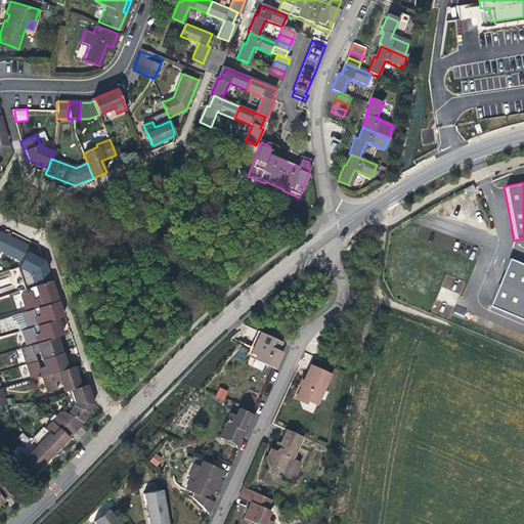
[(0,251),(19,262),(28,247),(0,232),(0,251)]
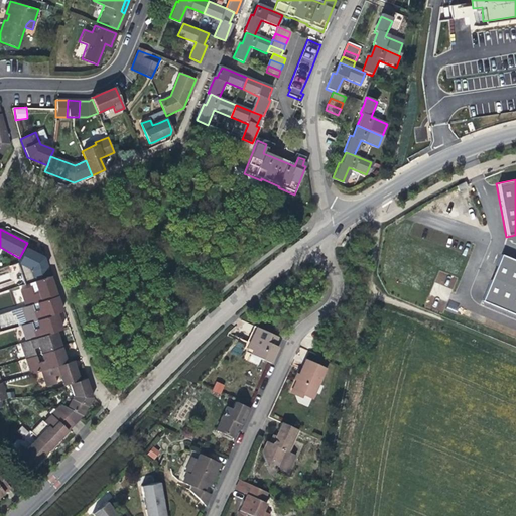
[(30,269),(33,281),(49,276),(44,260),(40,249),(27,242),(27,243),(19,258),(17,262),(30,269)]
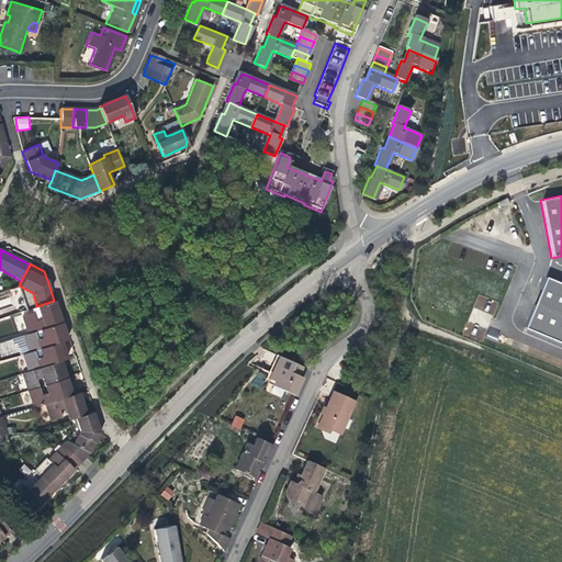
[(561,343),(561,283),(546,277),(524,328),(561,343)]
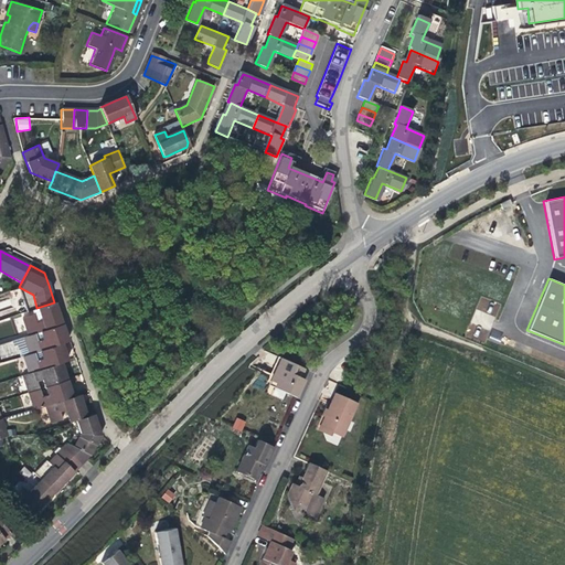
[(22,321),(27,336),(33,333),(40,331),(61,324),(57,315),(54,302),(36,308),(41,320),(34,322),(33,318),(22,321)]
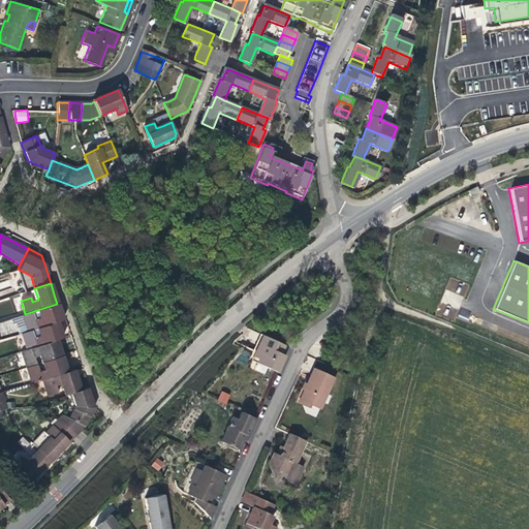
[(37,310),(31,312),(25,314),(21,315),(9,319),(11,324),(14,323),(18,335),(22,334),(26,333),(32,331),(37,329),(58,322),(62,320),(59,310),(57,304),(37,310)]
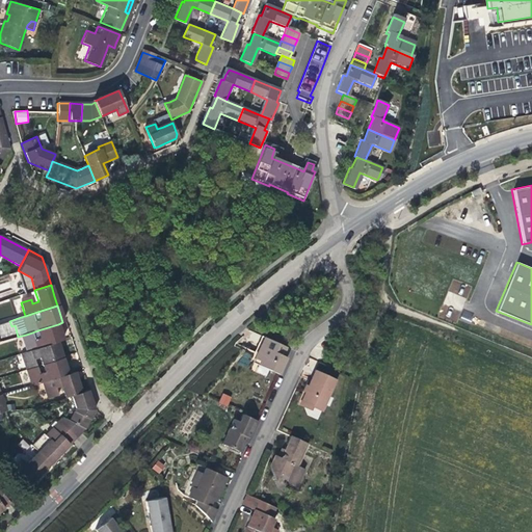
[(34,342),(32,333),(26,335),(22,336),(27,352),(58,342),(63,340),(60,333),(58,324),(37,330),(40,340),(34,342)]
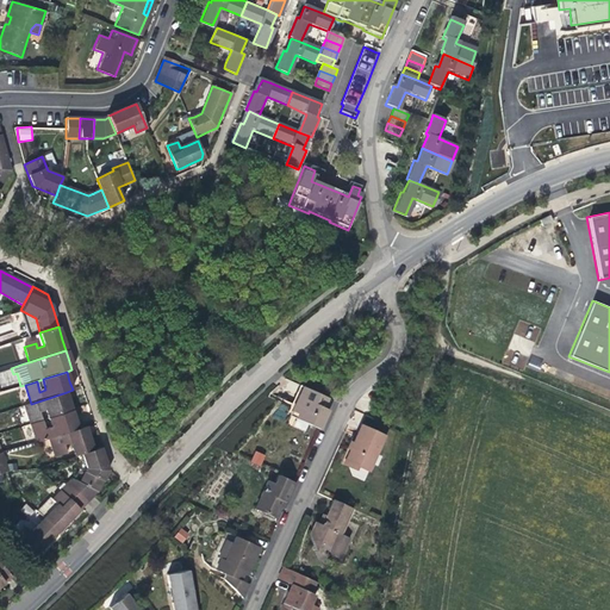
[(305,388),(294,414),(300,416),(298,421),(322,431),(330,412),(325,410),(328,404),(330,399),(305,388)]
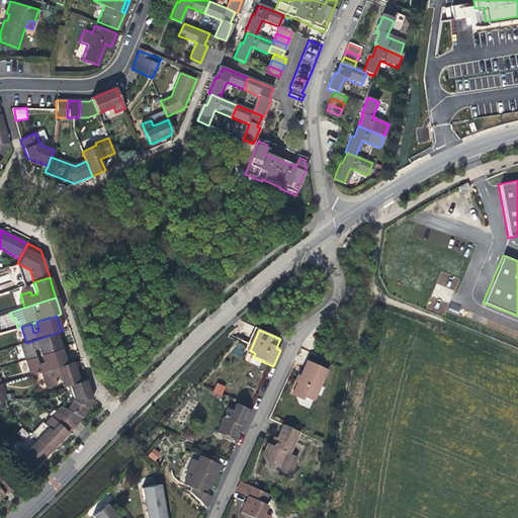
[(60,342),(57,333),(26,343),(20,345),(25,359),(35,356),(33,350),(38,349),(40,354),(62,348),(60,342)]
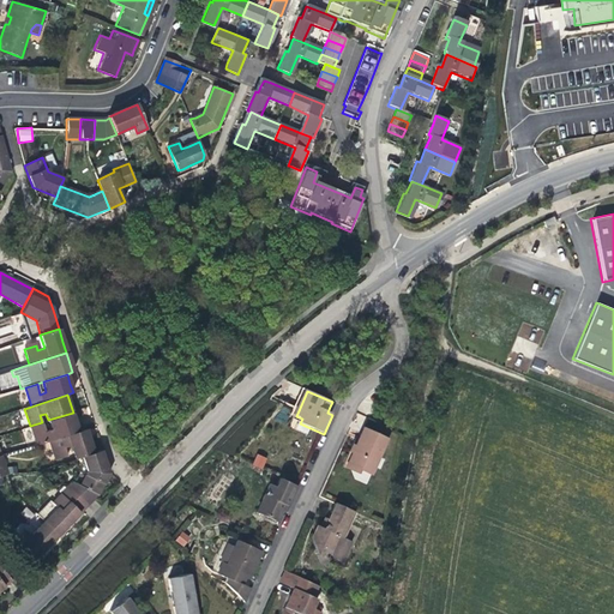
[(76,423),(73,413),(48,420),(50,428),(44,431),(42,422),(30,426),(36,445),(48,441),(78,432),(76,423)]
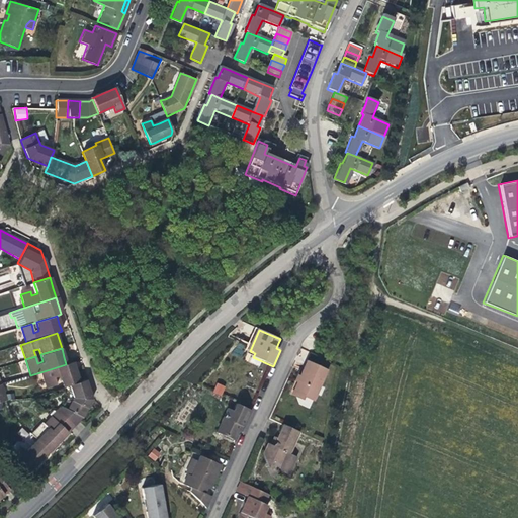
[(304,397),(305,398),(314,402),(328,370),(309,361),(301,375),(304,376),(301,381),(299,385),(296,385),(296,397),(304,397)]
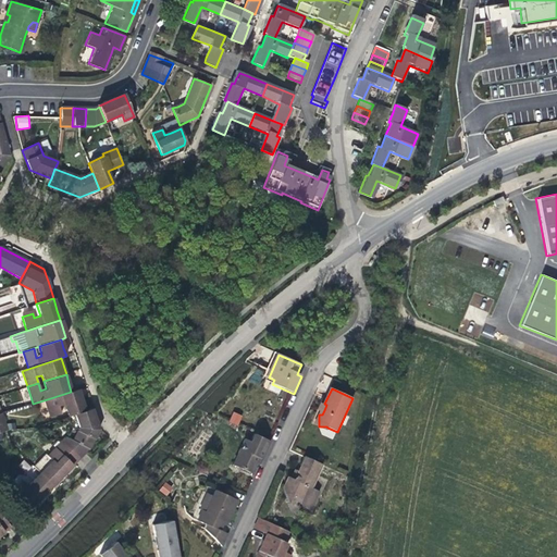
[(67,418),(75,415),(84,412),(81,403),(77,390),(71,392),(44,400),(49,419),(60,416),(58,408),(64,406),(67,418)]
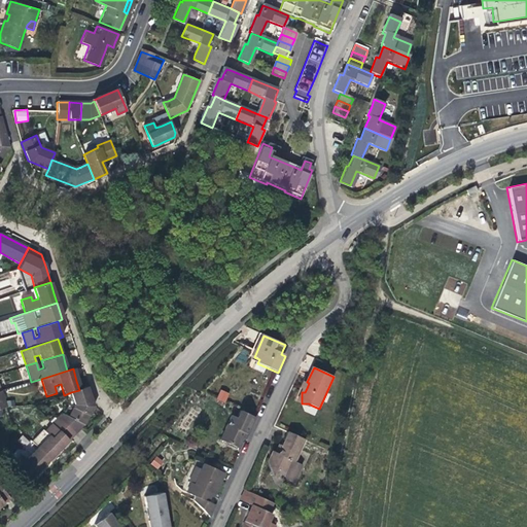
[(84,425),(88,419),(94,409),(93,406),(92,402),(88,387),(79,390),(71,392),(76,407),(69,418),(63,415),(58,420),(73,431),(75,433),(84,425)]
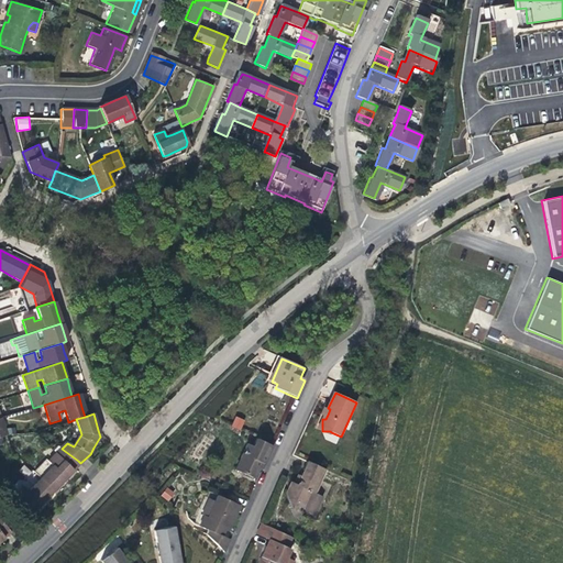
[(240,431),(245,420),(235,416),(231,427),(240,431)]
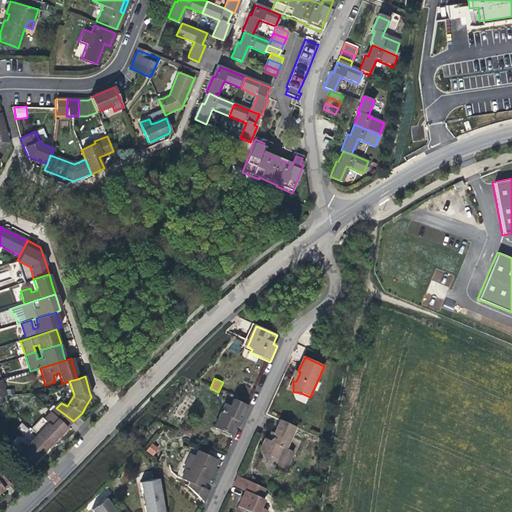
[(226,405),(217,426),(215,429),(223,432),(233,436),(237,426),(239,421),(242,423),(250,406),(235,400),(233,407),(226,405)]
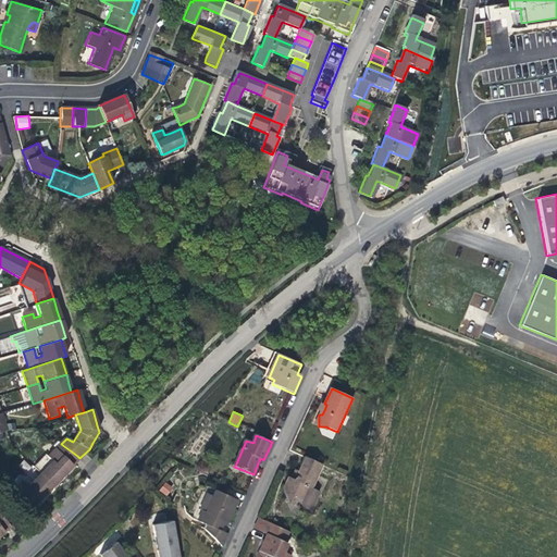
[(79,458),(77,456),(61,444),(56,449),(51,453),(47,458),(52,462),(40,474),(52,486),(66,472),(79,458)]
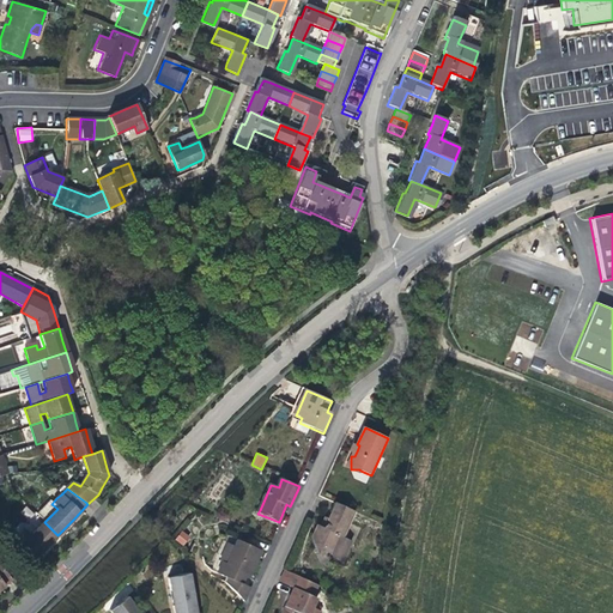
[(327,551),(332,553),(340,535),(344,536),(356,511),(337,503),(327,525),(326,527),(319,525),(313,538),(319,553),(327,551)]
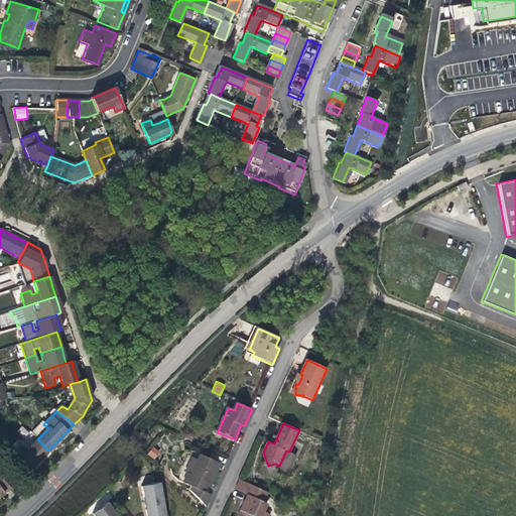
[(40,458),(48,450),(37,439),(25,450),(21,446),(13,455),(29,470),(40,458)]
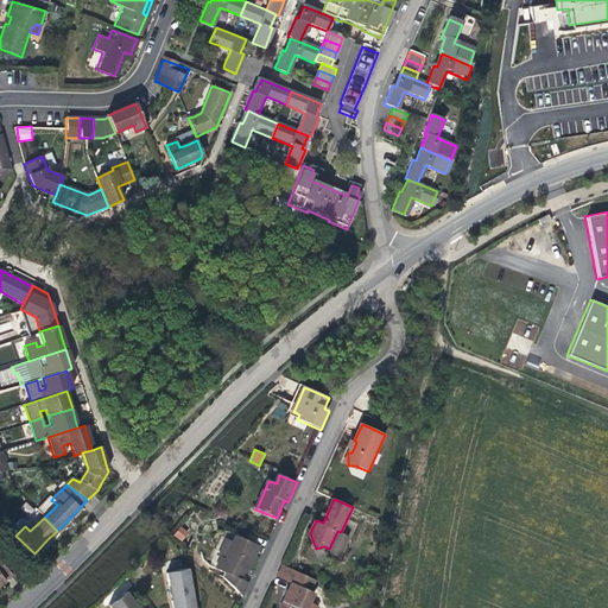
[(182,542),(189,532),(181,526),(173,536),(182,542)]
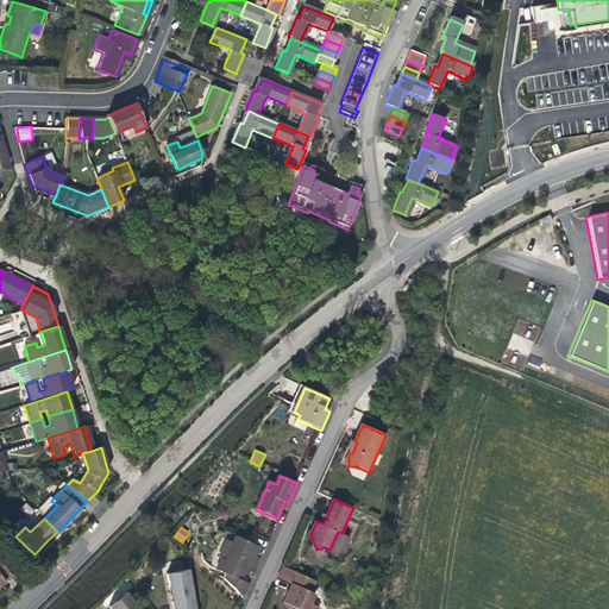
[(351,538),(341,533),(338,532),(330,550),(331,554),(341,559),(351,538)]
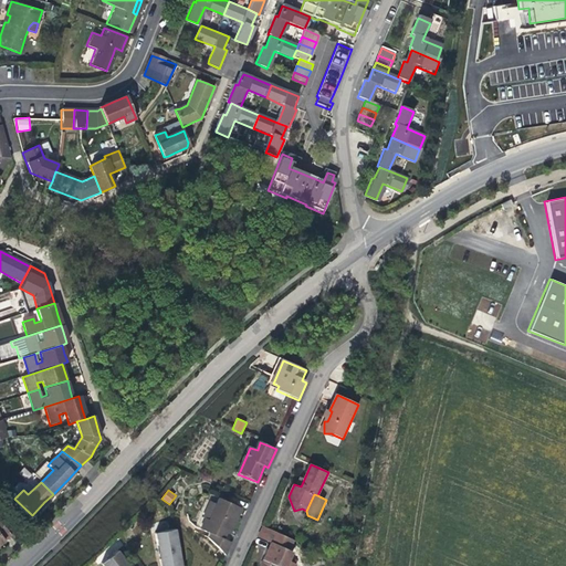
[(231,526),(234,527),(242,511),(220,501),(210,523),(206,521),(201,532),(215,538),(212,542),(213,543),(227,558),(231,549),(232,546),(223,542),(227,535),(231,526)]
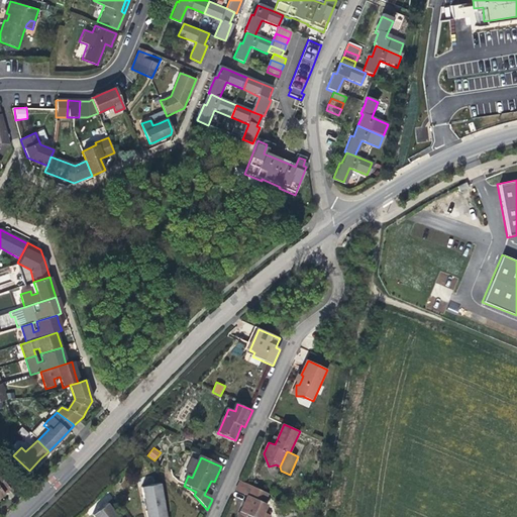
[(0,497),(9,490),(0,478),(0,497)]
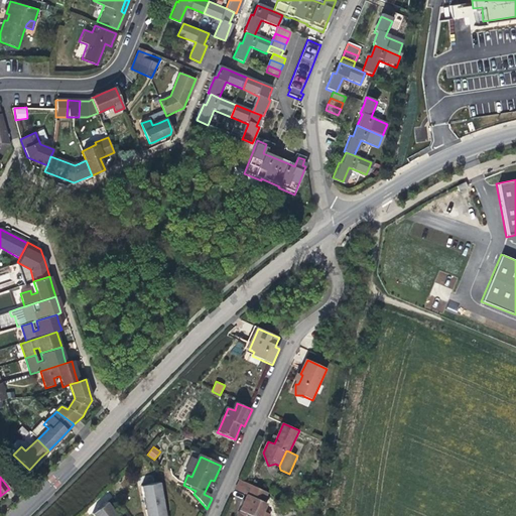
[(248,495),(241,511),(247,514),(246,515),(270,515),(271,514),(264,511),(267,503),(265,502),(269,493),(241,480),(237,490),(248,495)]
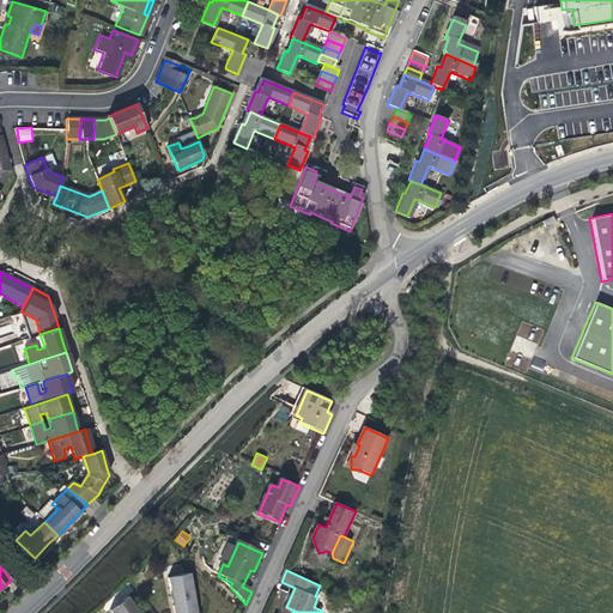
[(174,590),(176,605),(176,606),(183,605),(184,612),(194,612),(187,574),(165,577),(168,592),(174,590)]
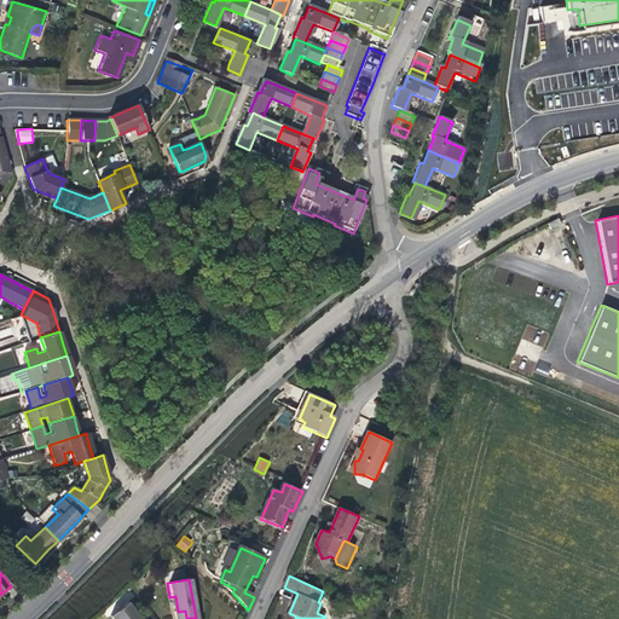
[(138,618),(126,601),(108,615),(110,618),(138,618)]
